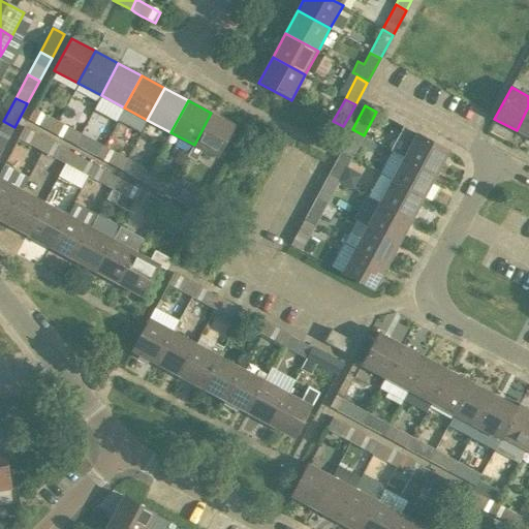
[(528,137),(528,106),(517,130),(528,137)]
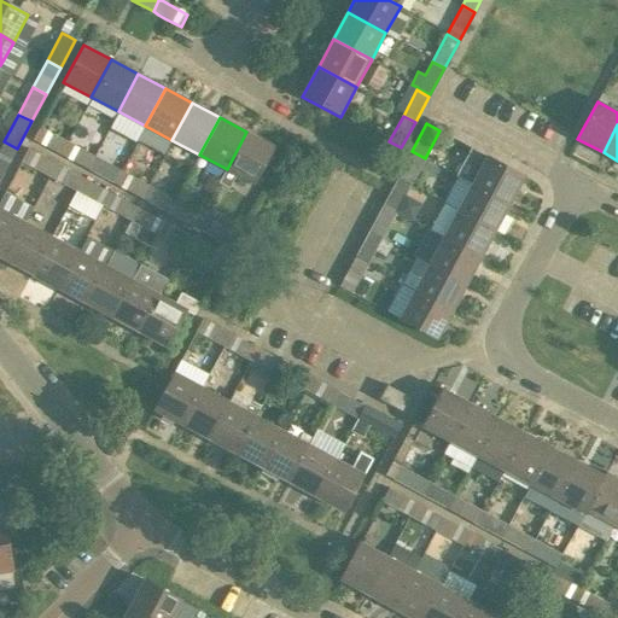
[(33,140),(60,156),(68,143),(39,127),(33,140)]
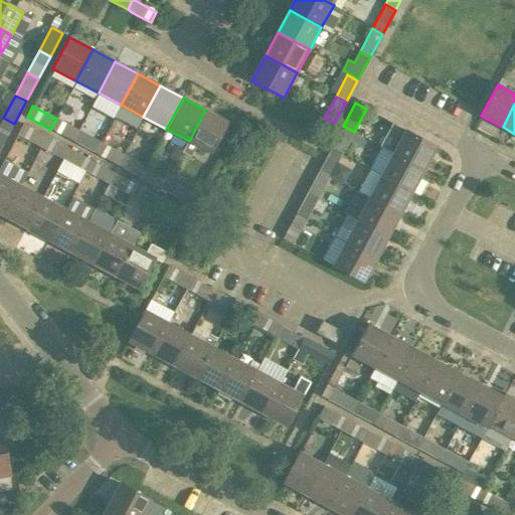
[(228,123),(205,110),(189,141),(182,153),(191,158),(197,146),(211,154),(228,123)]
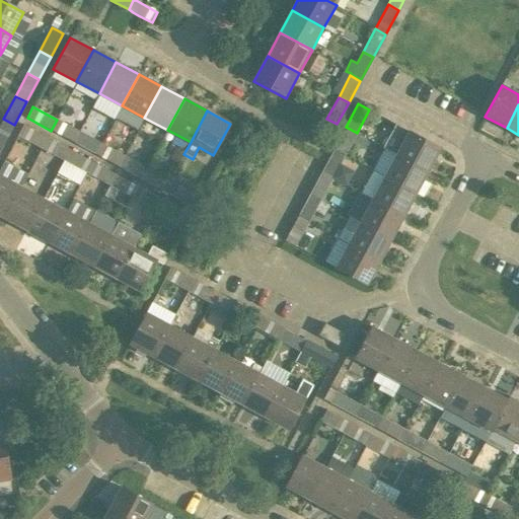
[(0,145),(2,147),(14,125),(3,119),(0,125),(0,145)]
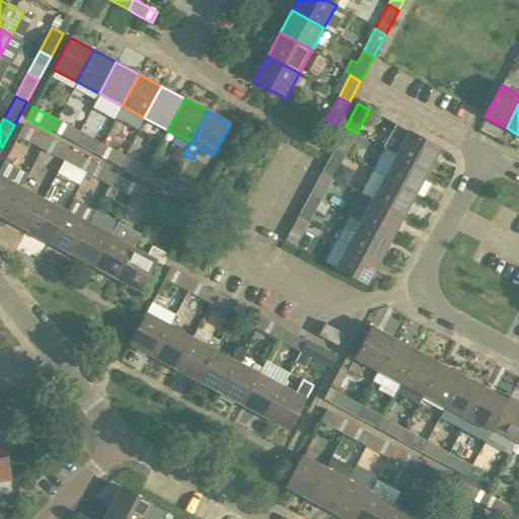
[(57,120),(51,131),(75,144),(81,133),(79,132),(82,126),(68,119),(65,124),(57,120)]
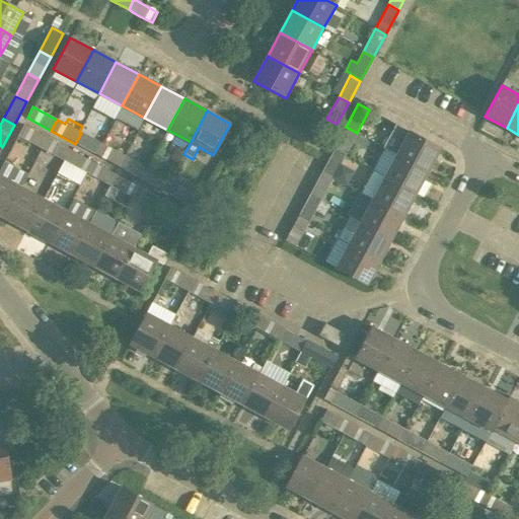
[(18,135),(42,148),(48,138),(23,125),(18,135)]
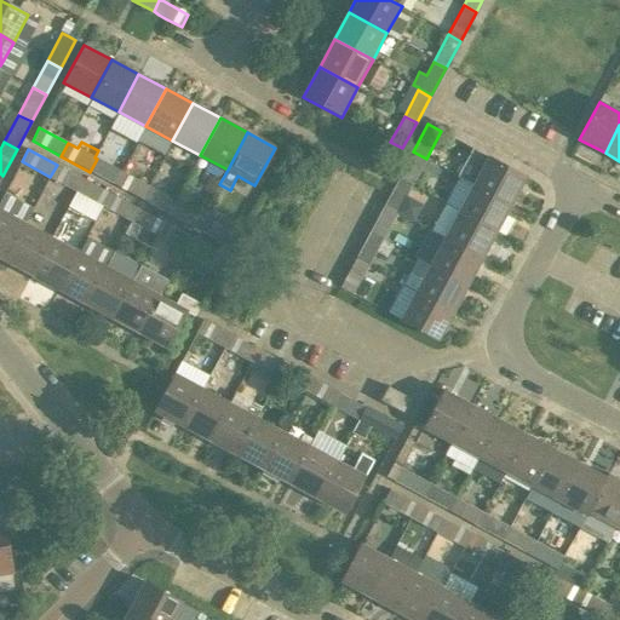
[(527,177),(488,156),(488,158),(474,149),(459,177),(474,184),(511,205),(527,177)]
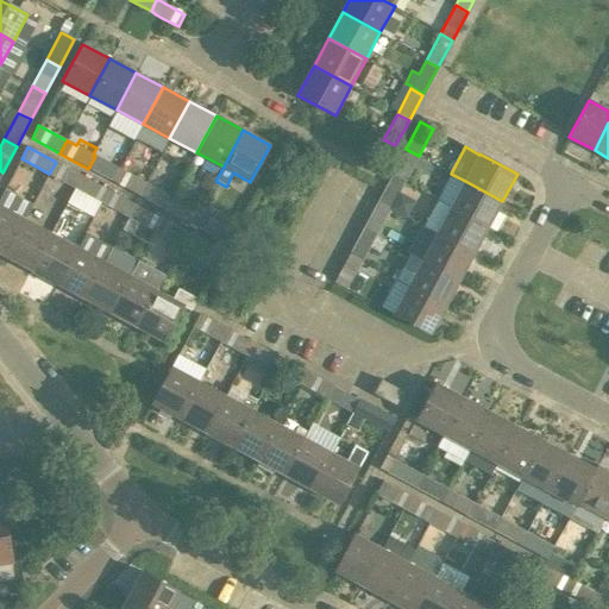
[(405,182),(419,156),(406,149),(391,175),(405,182)]
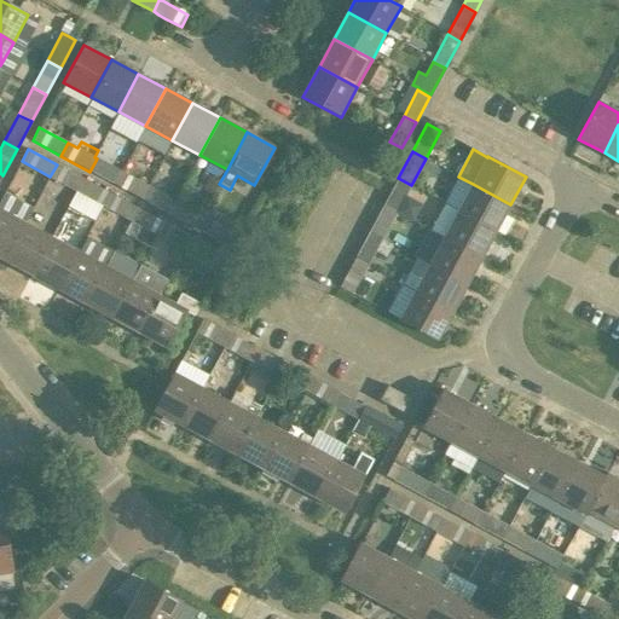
[(119,186),(126,174),(97,158),(90,172),(119,186)]
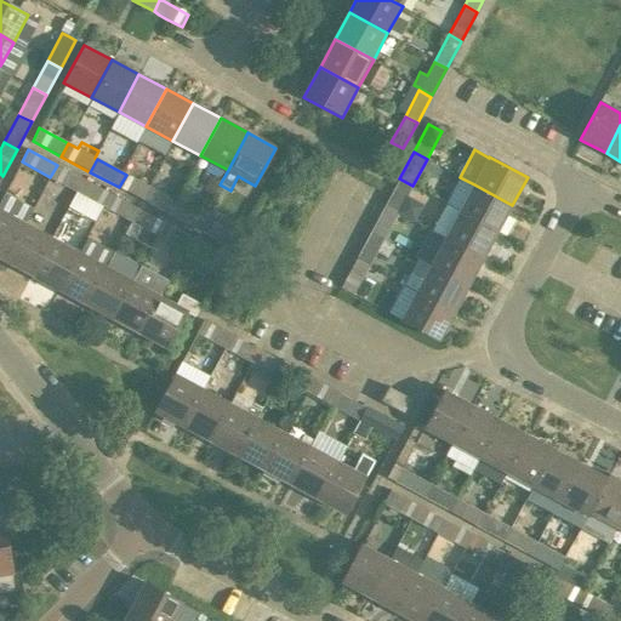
[(80,193),(86,181),(57,165),(50,177),(44,188),(58,197),(66,186),(80,193)]
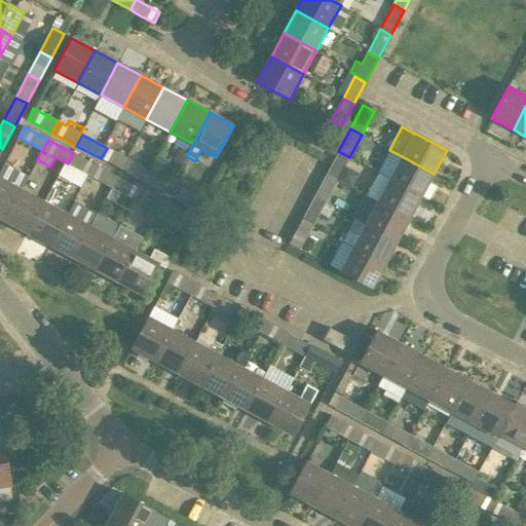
[(125,172),(132,161),(107,148),(101,158),(125,172)]
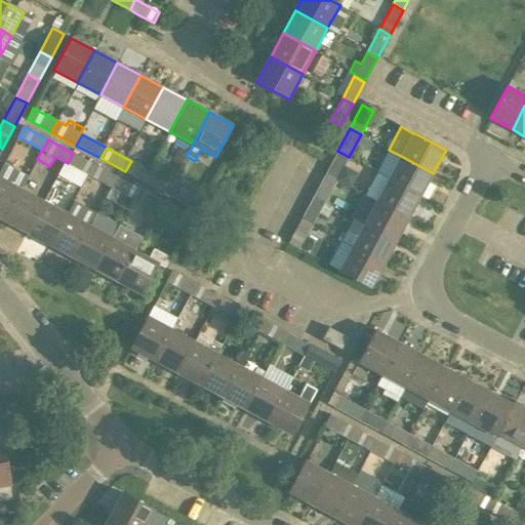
[(336,179),(349,157),(337,151),(330,165),(325,173),(336,179)]
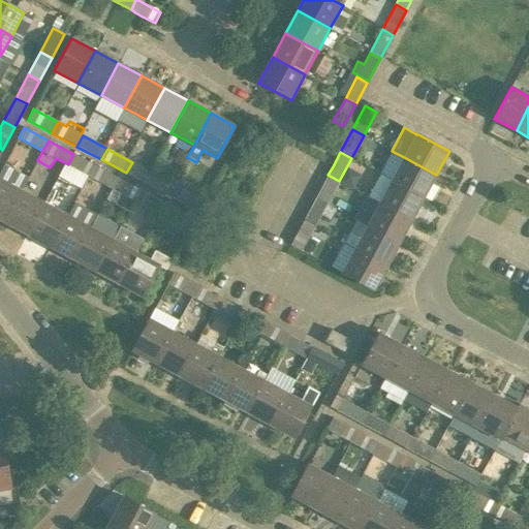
[(73,154),(68,164),(93,178),(98,167),(73,154)]
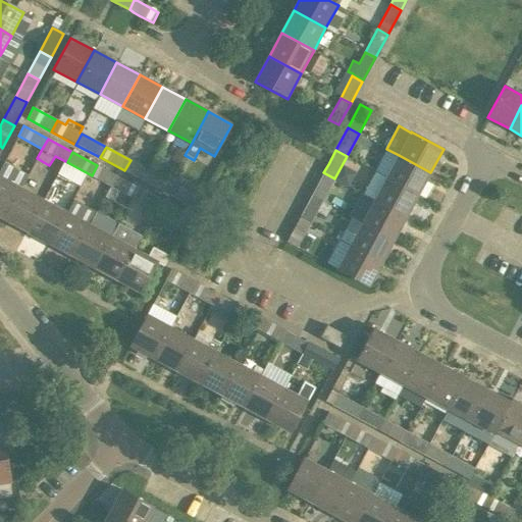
[(430,172),(399,155),(394,164),(386,179),(418,196),(430,172)]
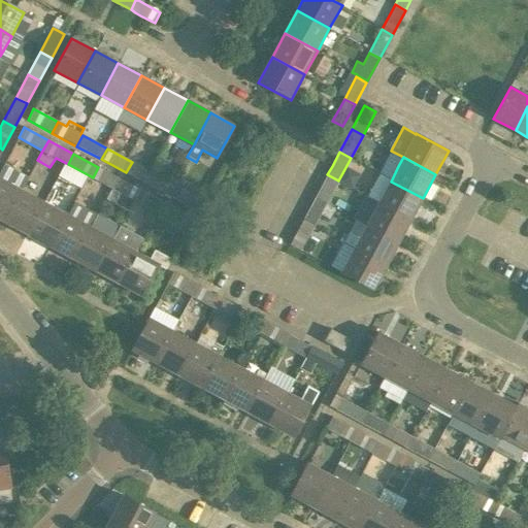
[(151,186),(157,174),(132,162),(126,172),(151,186)]
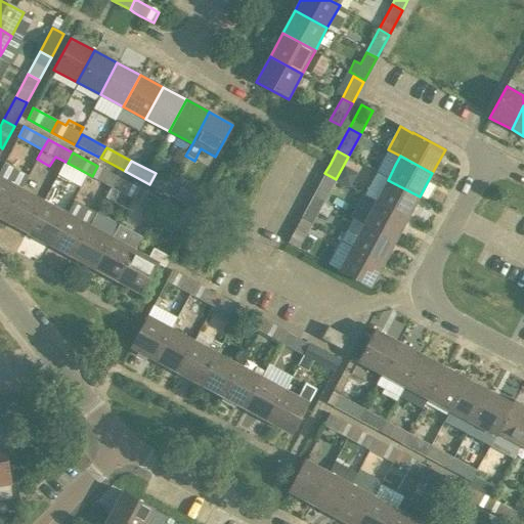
[(0,170),(0,218),(3,220),(20,188),(27,176),(3,164),(0,170)]
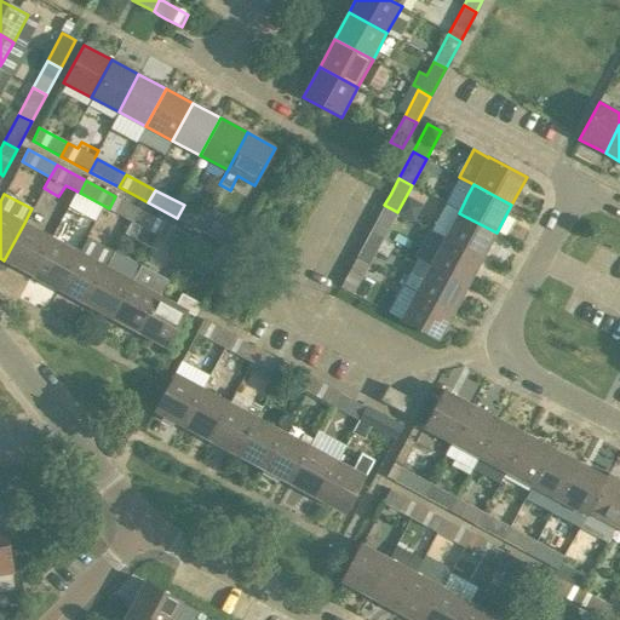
[(115,196),(109,208),(138,224),(144,212),(115,196)]
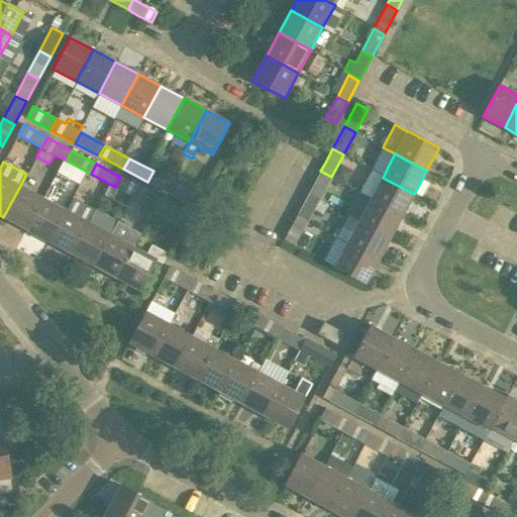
[(172,195),(177,184),(153,171),(147,182),(172,195)]
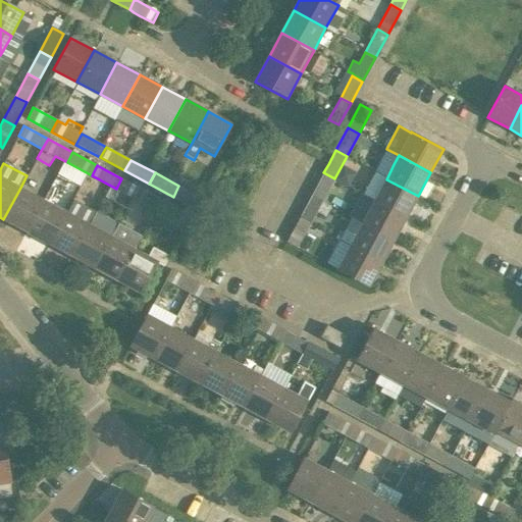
[(322,201),(334,178),(323,172),(311,196),(322,201)]
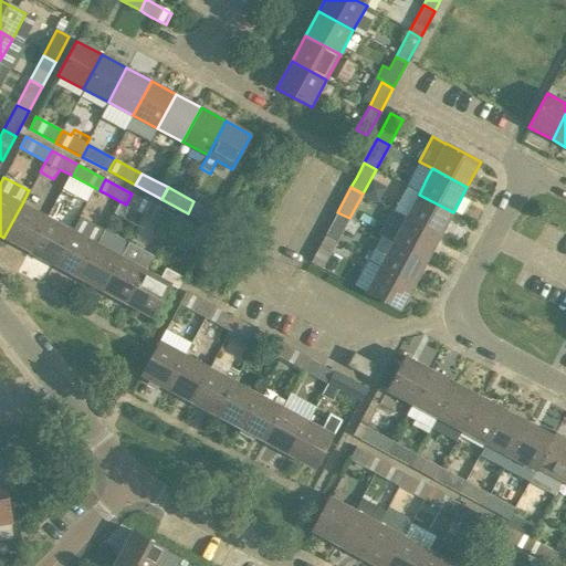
[(407,218),(441,237),(453,212),(419,195),(407,188),(395,211),(407,218)]
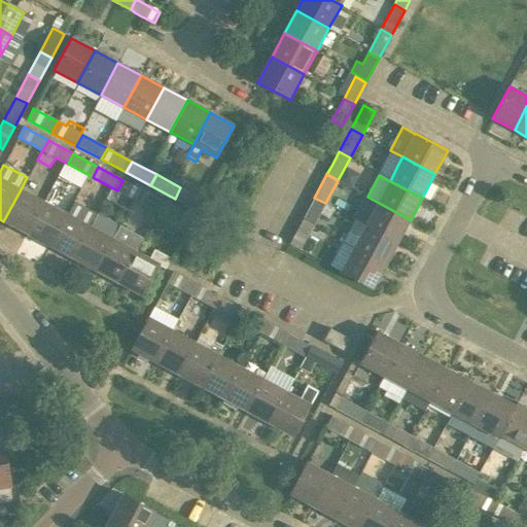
[(123,180),(117,190),(142,204),(147,194),(123,180)]
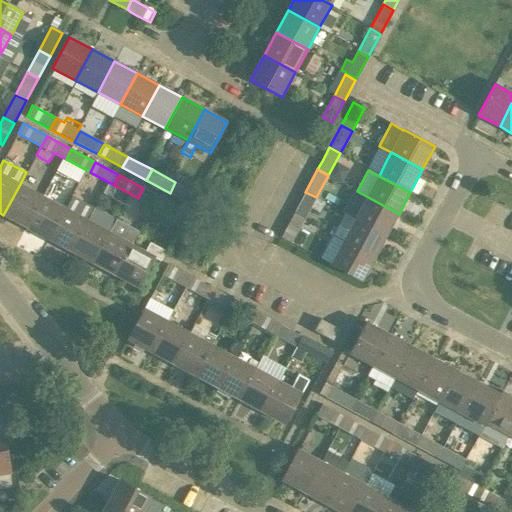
[(199,195),(175,182),(170,193),(193,206),(199,195)]
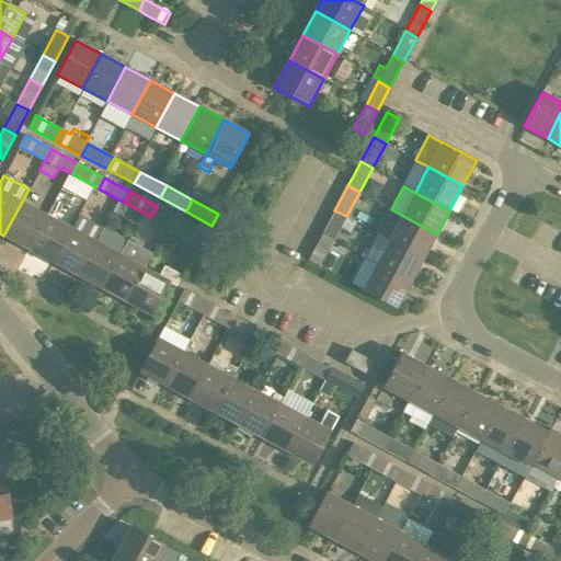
[(27,249),(46,215),(22,202),(3,236),(27,249)]
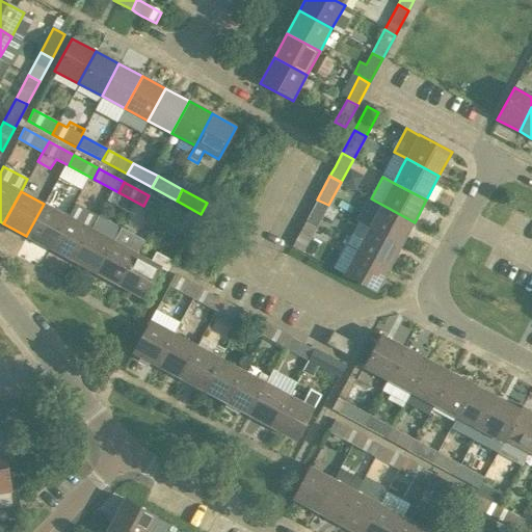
[(143,206),(159,215),(164,204),(149,195),(143,206)]
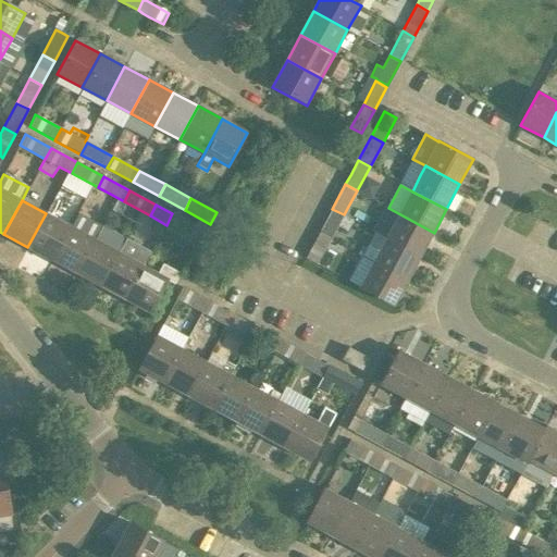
[(330,238),(344,214),(332,209),(319,233),(330,238)]
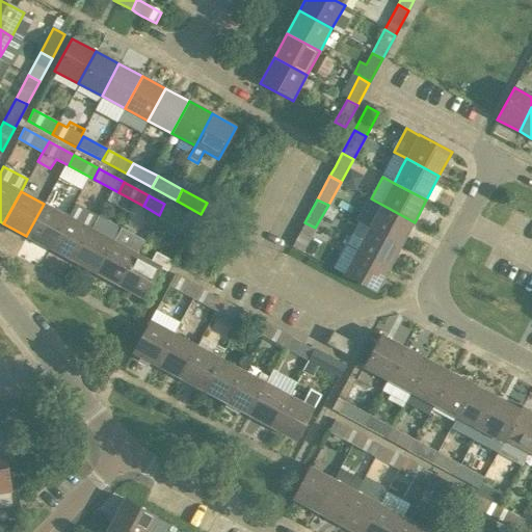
[(44,204),(26,236),(50,248),(67,216),(44,204)]
